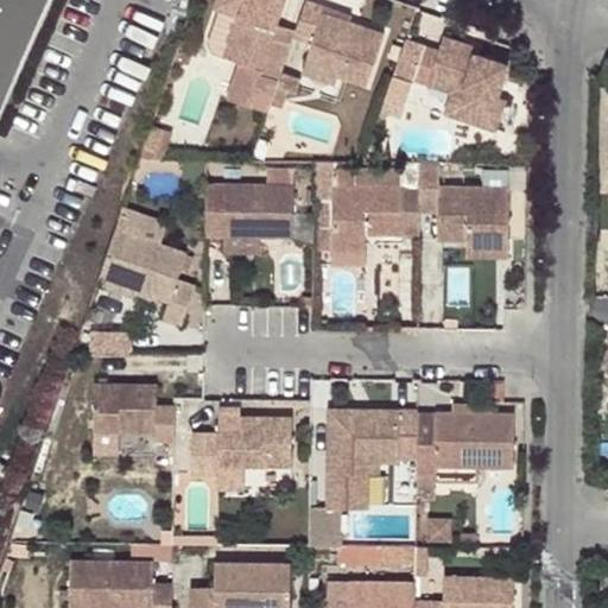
[(0,0),(0,118),(50,0),(0,0)]
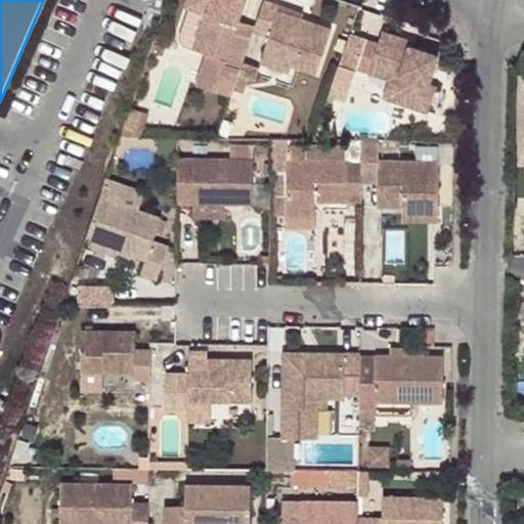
[(212,15),(200,51),(224,59),(222,63),(238,70),(250,37),(234,32),(245,0),(185,0),(183,6),(188,7),(212,15)]
